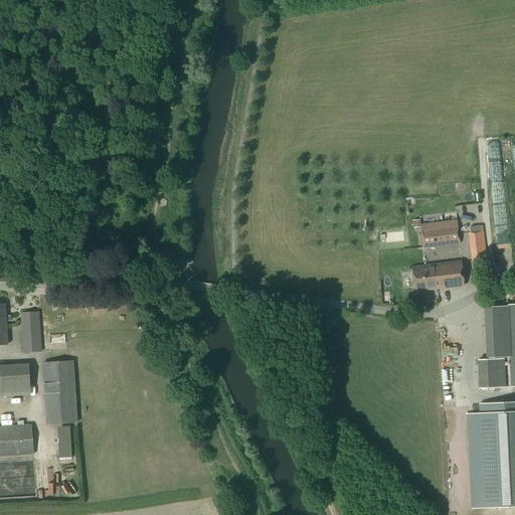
[(459,244),(457,224),(446,225),(446,223),(439,224),(440,226),(420,228),(422,248),(459,244)]
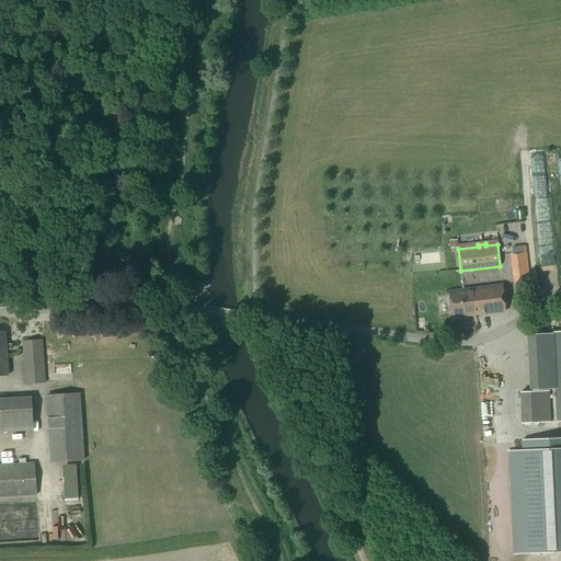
[(514,285),(530,283),(525,245),(511,248),(512,253),(510,253),(514,285)]
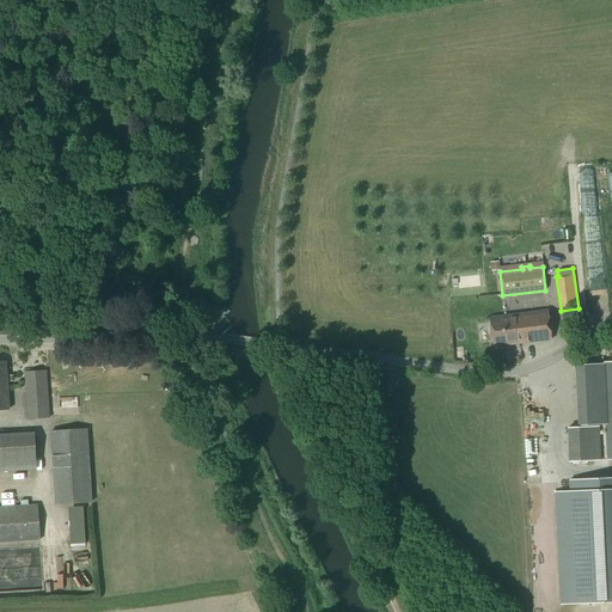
[(548,312),(510,317),(489,319),(493,347),(551,340),(548,312)]
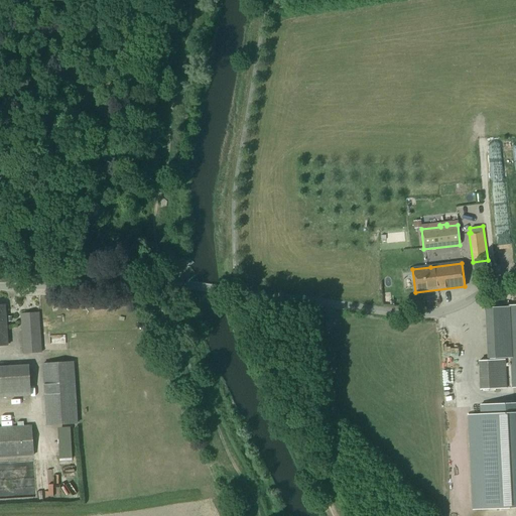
[(511,358),(508,307),(486,308),(489,359),(511,358)]
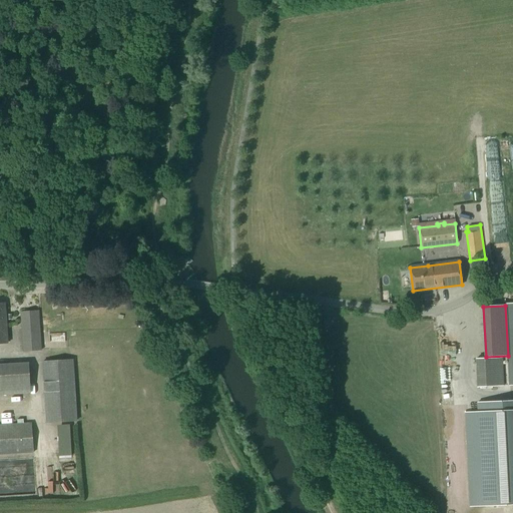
[(23,352),(41,350),(38,318),(21,320),(23,352)]
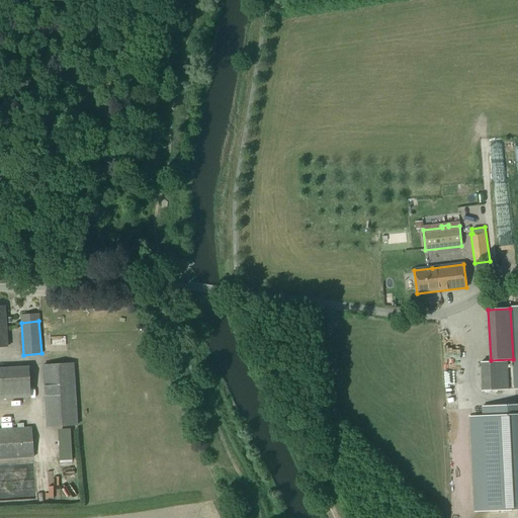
[(60,343),(60,334),(46,335),(46,343),(60,343)]
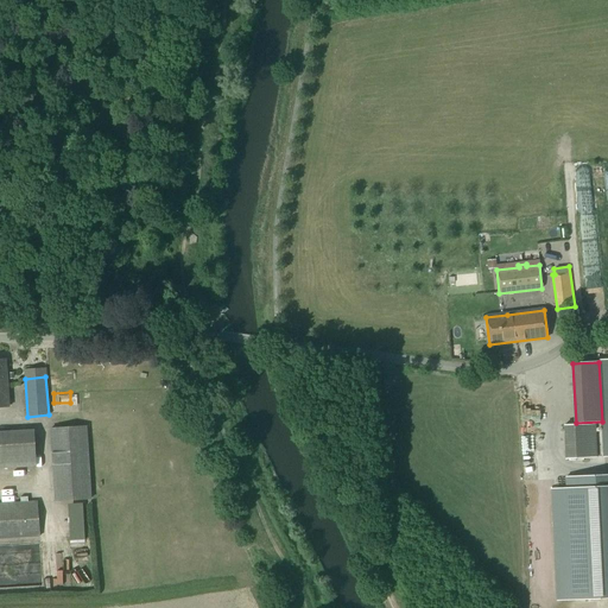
[(596,457),(595,424),(564,425),(565,460),(596,457)]
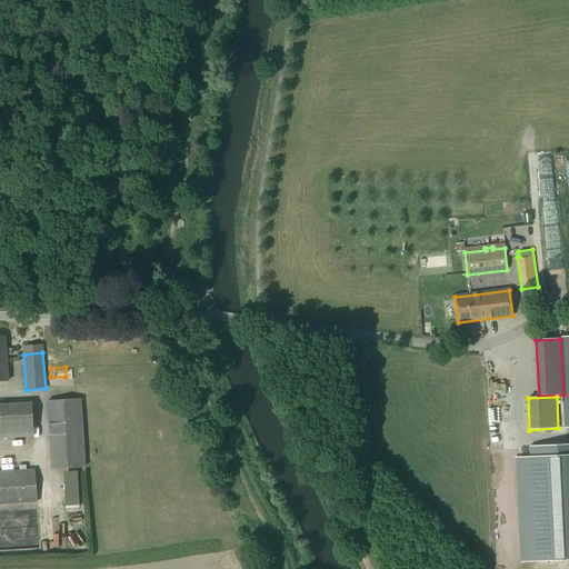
[(51,469),(83,467),(85,467),(80,399),(47,401),(51,469)]
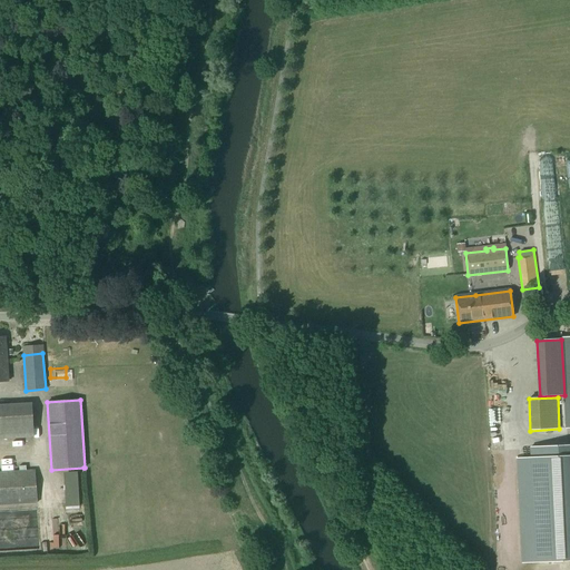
[(31,404),(0,405),(0,438),(32,436),(31,404)]
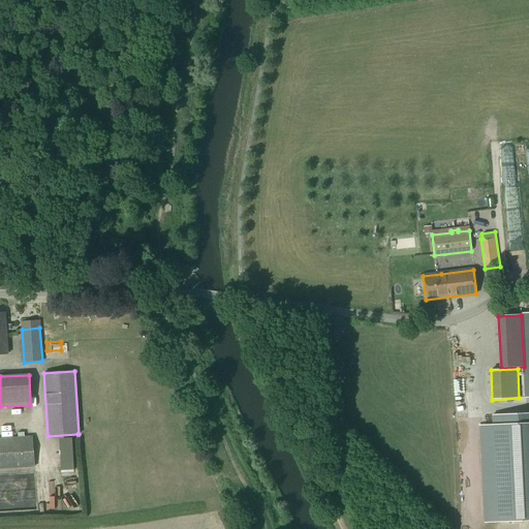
[(487,522),(528,519),(528,412),(492,415),(493,425),(481,426),(487,522)]
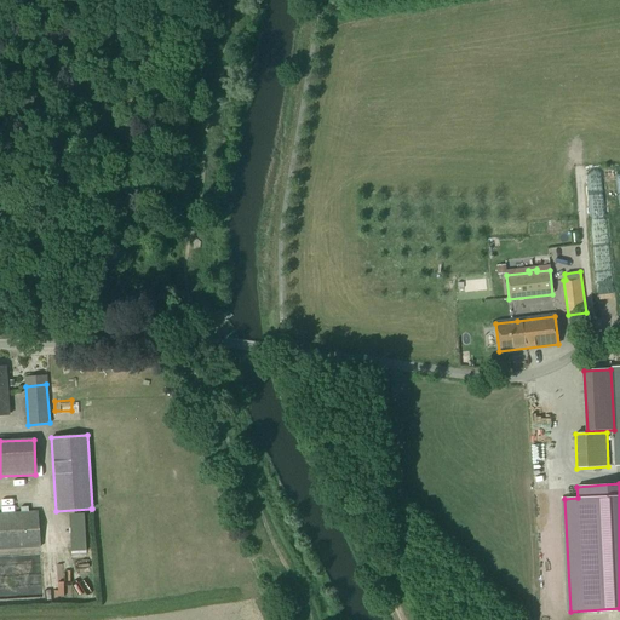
[(21,512),(0,512),(0,550),(40,547),(38,511),(28,512),(28,506),(21,507),(21,512)]
